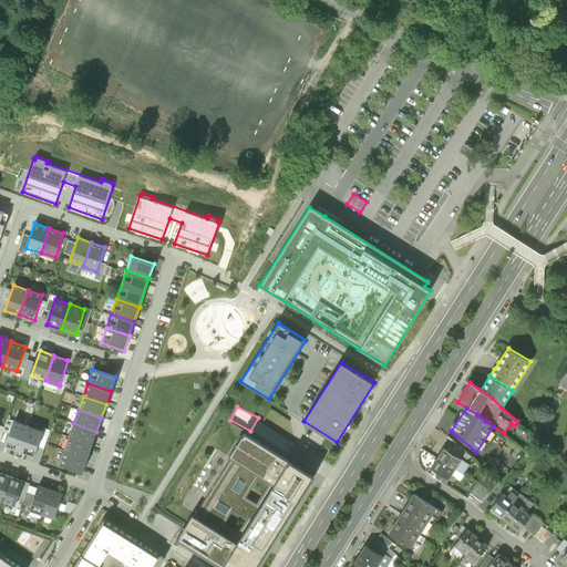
[(28,429),(12,423),(4,446),(20,452),(28,429)]
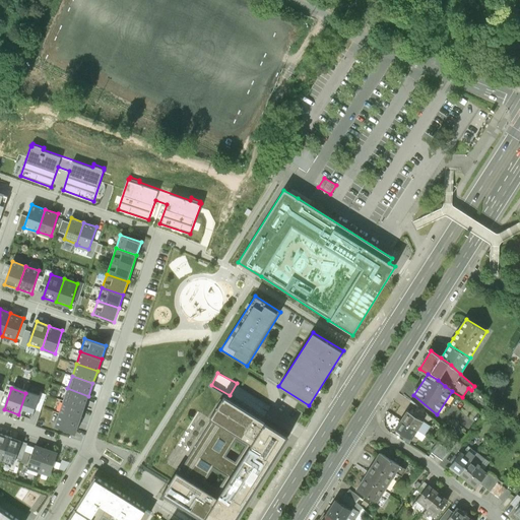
[(84,408),(88,396),(67,388),(63,401),(84,408)]
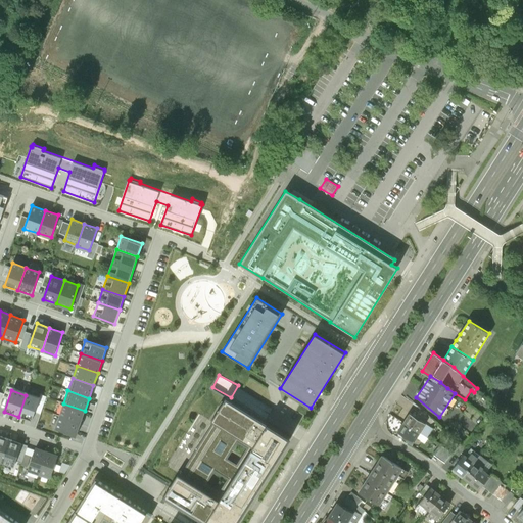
[(40,399),(26,395),(18,417),(33,421),(40,399)]
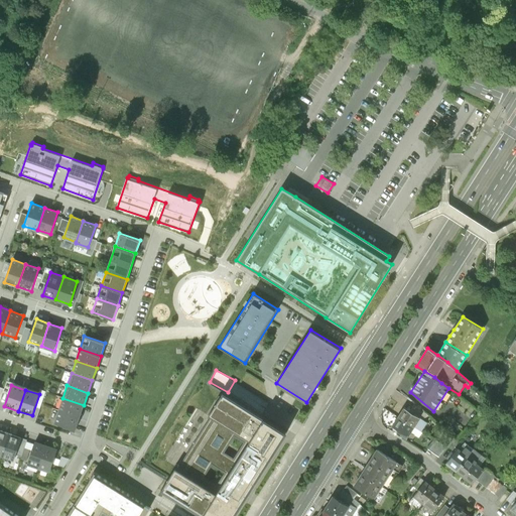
[(161,491),(201,515),(234,515),(287,432),(223,392),(209,415),(211,416),(177,470),(175,468),(161,491)]
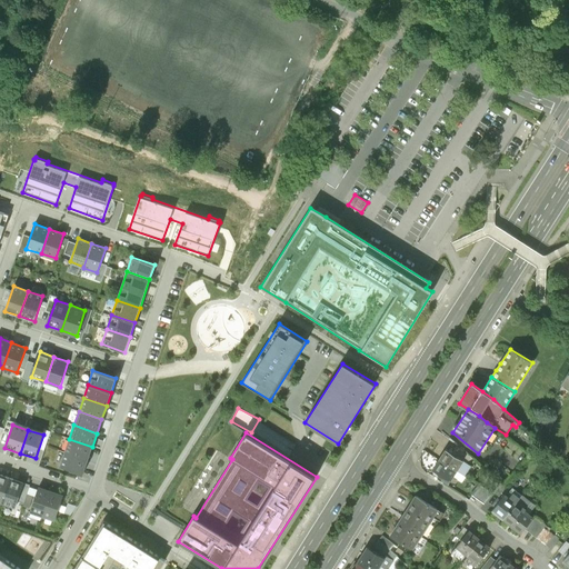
[(69,439),(65,452),(88,460),(92,447),(69,439)]
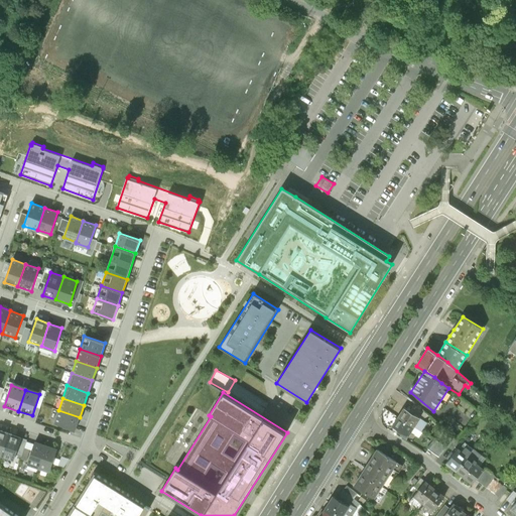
[(428,416),(414,403),(410,409),(411,409),(410,412),(422,419),(428,416)]
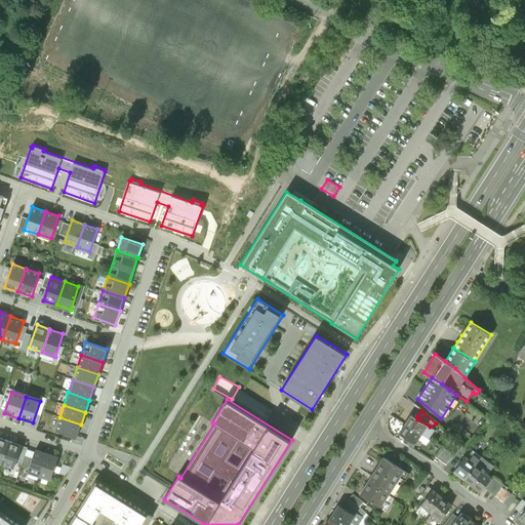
[(405,425),(420,434),(429,439),(434,430),(430,427),(417,419),(411,415),(405,425)]
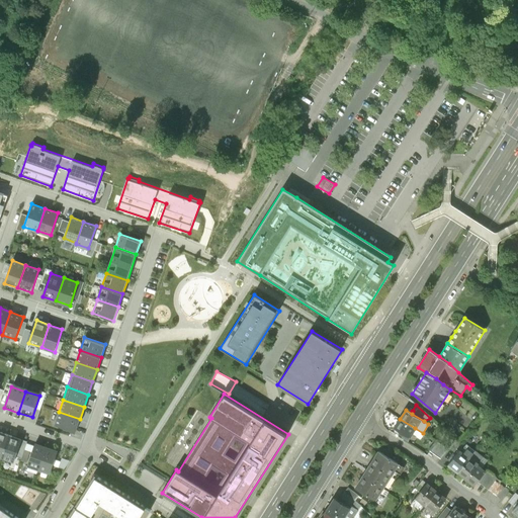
[(80,419),(59,412),(55,424),(76,432),(80,419)]
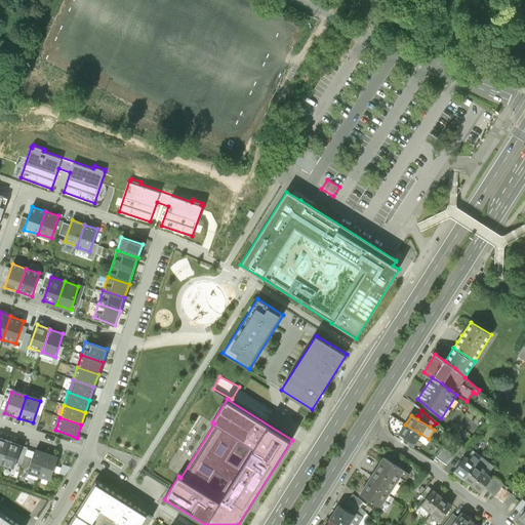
[(413,446),(420,434),(405,425),(400,434),(405,437),(404,440),(413,446)]
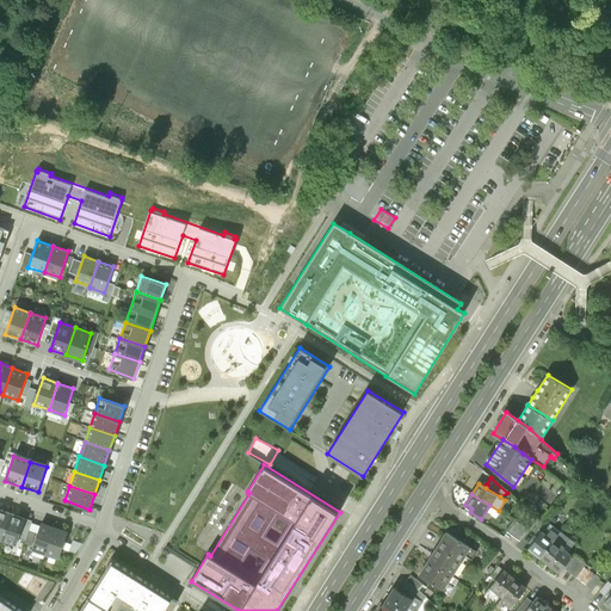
[(10,513),(0,510),(0,539),(1,541),(10,513)]
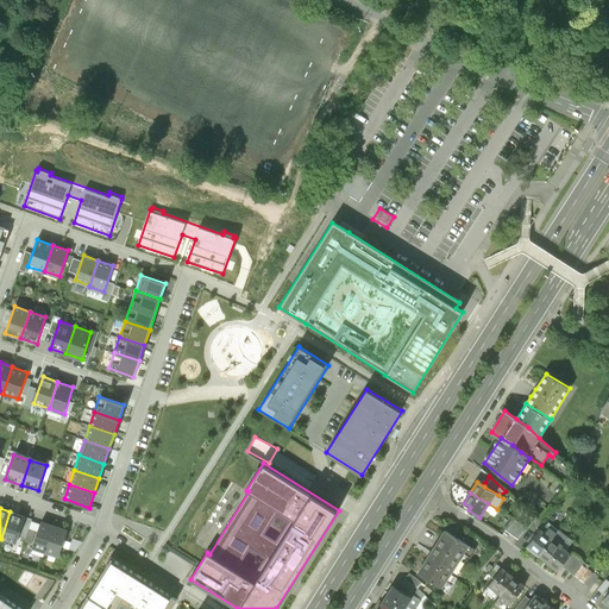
[(25,518),(10,512),(1,539),(16,544),(25,518)]
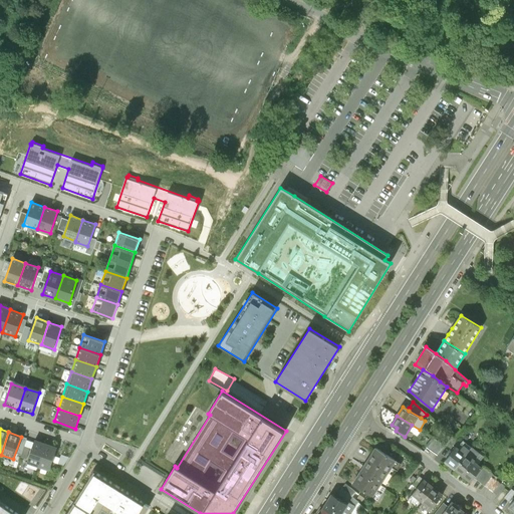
[(434,439),(427,449),(437,456),(444,447),(434,439)]
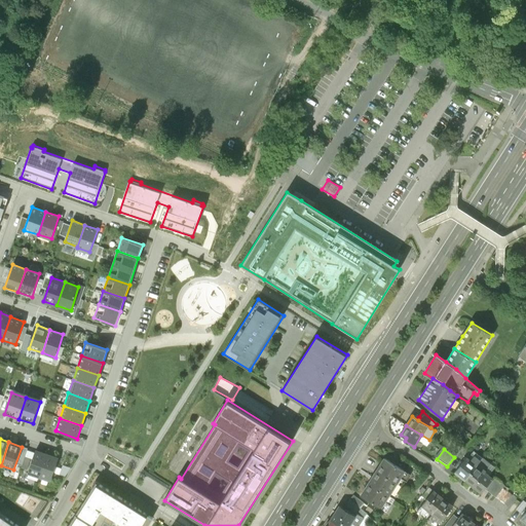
[(46,455),(35,451),(28,473),(39,477),(46,455)]
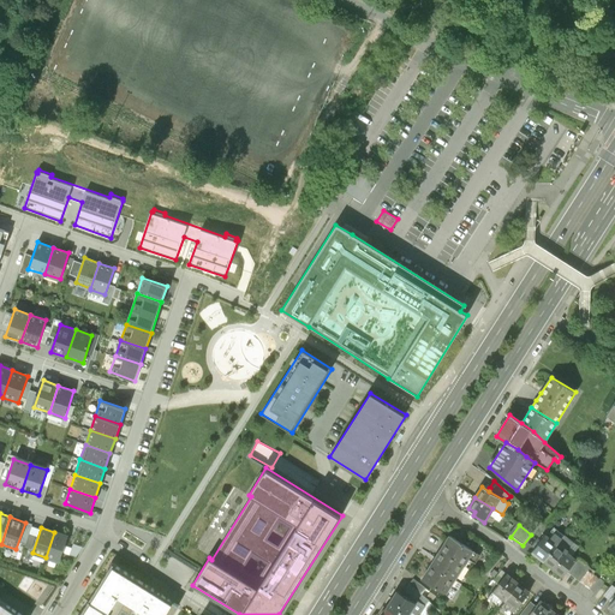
[(532,553),(543,562),(563,536),(553,527),(532,553)]
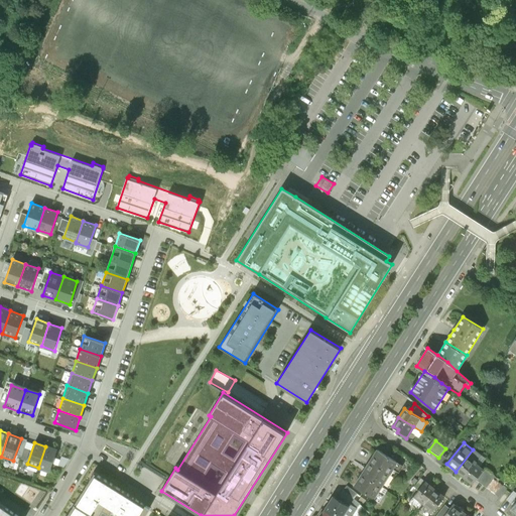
[(57,450),(45,446),(38,468),(49,472),(57,450)]
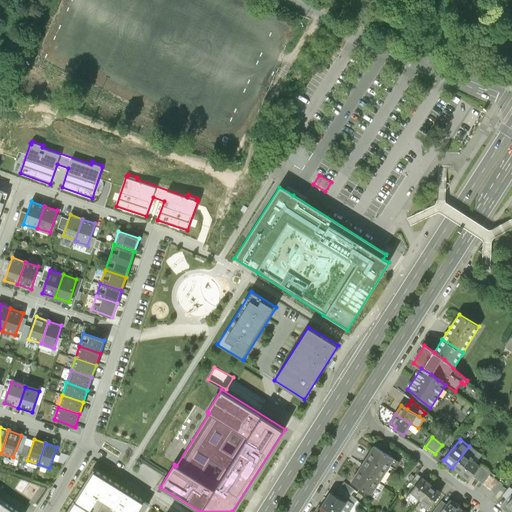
[(374,446),(367,459),(385,471),(389,465),(395,468),(399,462),(393,458),(374,446)]
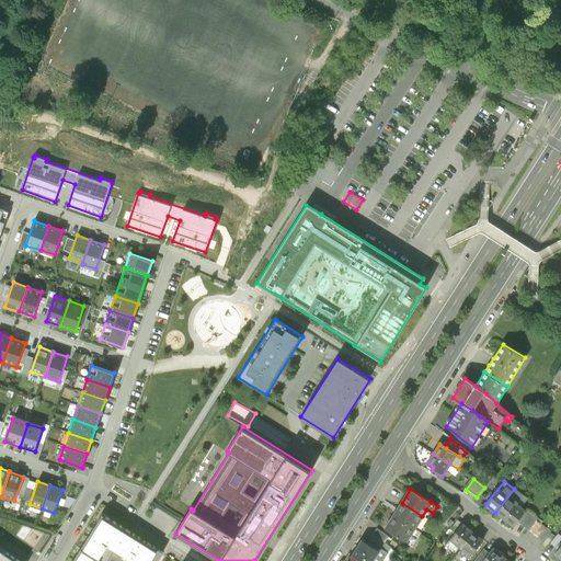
[(495,513),(504,521),(523,495),(514,489),(495,513)]
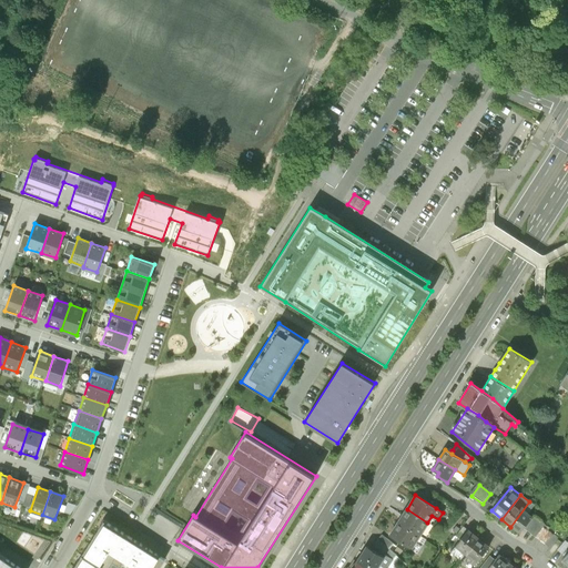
[(534,505),(529,501),(510,527),(519,534),(523,528),(533,516),(528,513),(534,505)]
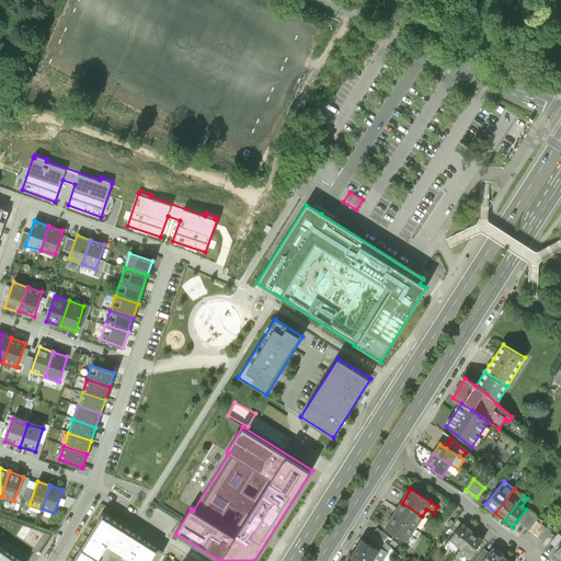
[(414,528),(422,516),(402,503),(393,516),(414,528)]
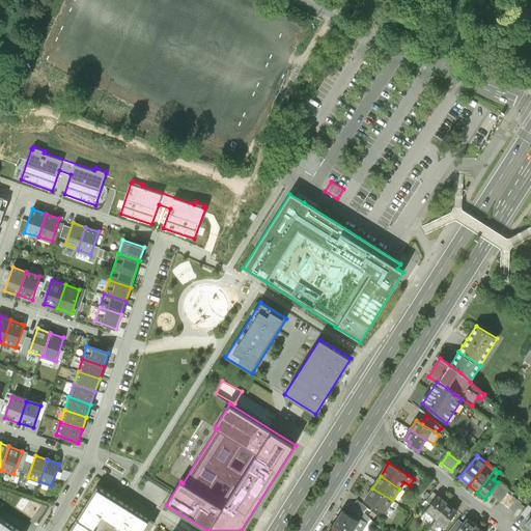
[(498,481),(498,482),(488,494),(513,513),(521,504),(512,497),(514,495),(498,481)]
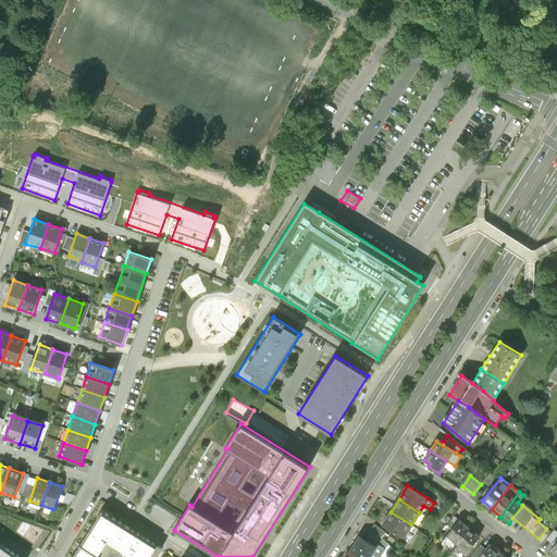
[(123,556),(156,556),(162,548),(153,543),(106,512),(101,519),(98,517),(72,556),(108,556),(113,549),(124,556),(123,556)]
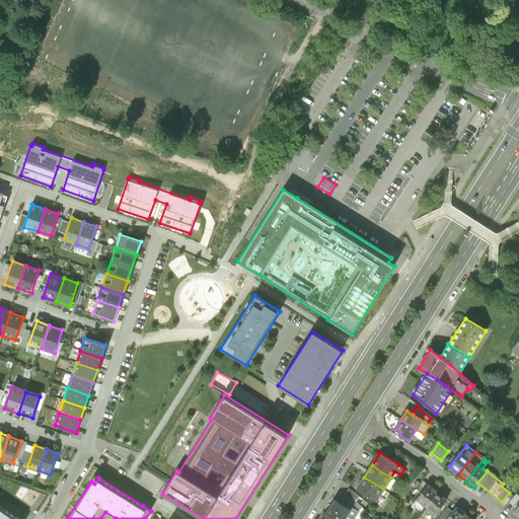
[(379,495),(383,489),(364,477),(356,490),(381,505),(385,499),(379,495)]
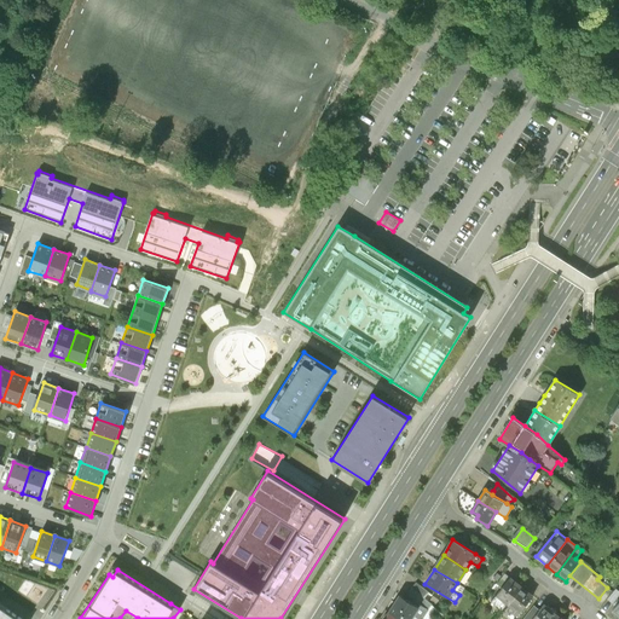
[(497,585),(503,590),(512,579),(505,574),(502,578),(498,584),(497,585)]
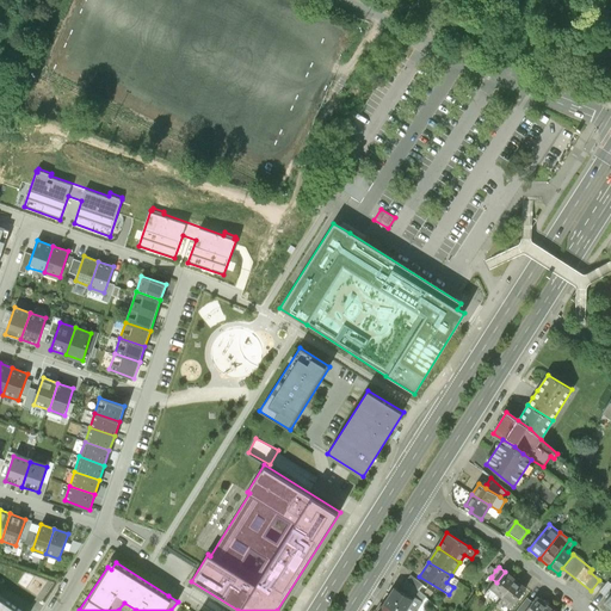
[(503,598),(504,597),(517,581),(505,572),(497,582),(491,588),(503,598)]
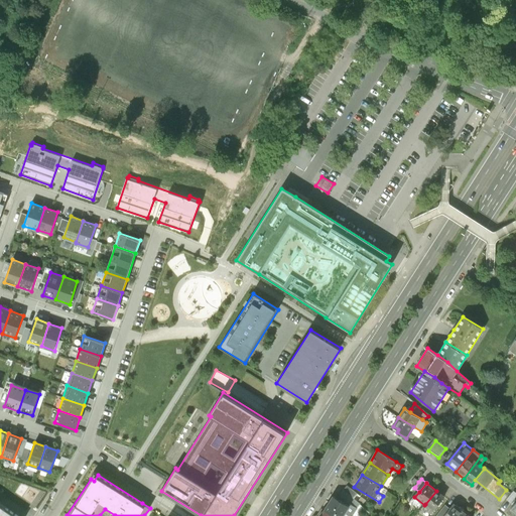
[(339,497),(350,504),(353,499),(357,494),(347,486),(343,491),(339,497)]
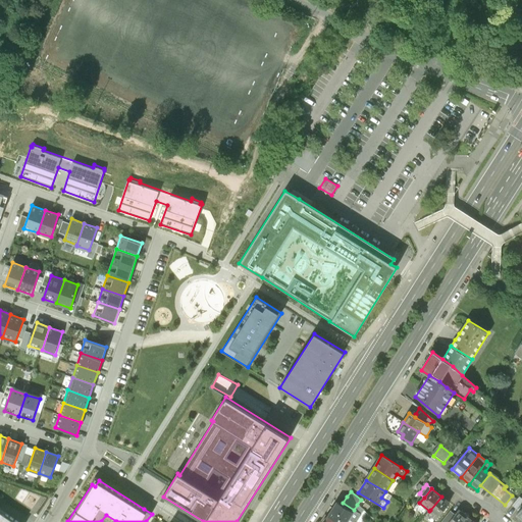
[(451,505),(441,497),(430,510),(439,517),(451,505)]
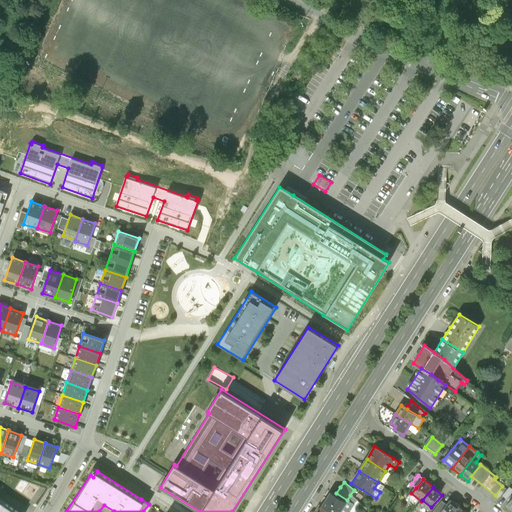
[(502,497),(506,501),(510,497),(509,496),(511,491),(511,490),(509,488),(502,497)]
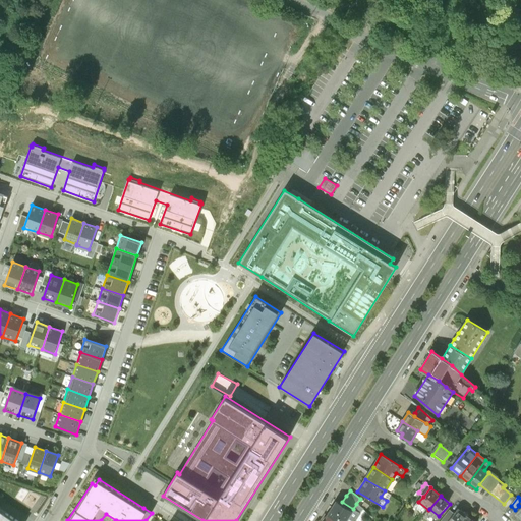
[(336,501),(327,516),(335,520),(345,520),(351,511),(336,501)]
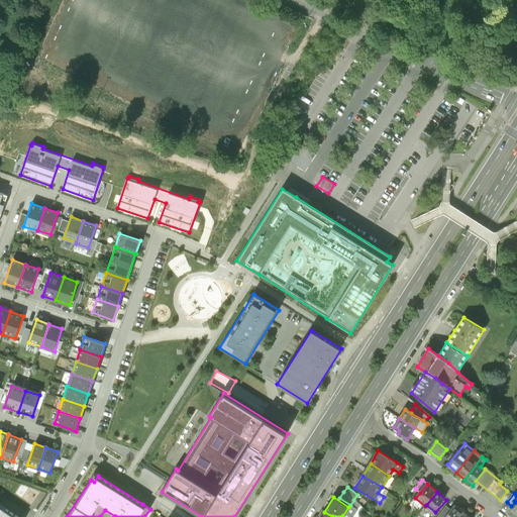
[(16,516),(0,505),(0,516),(16,516)]
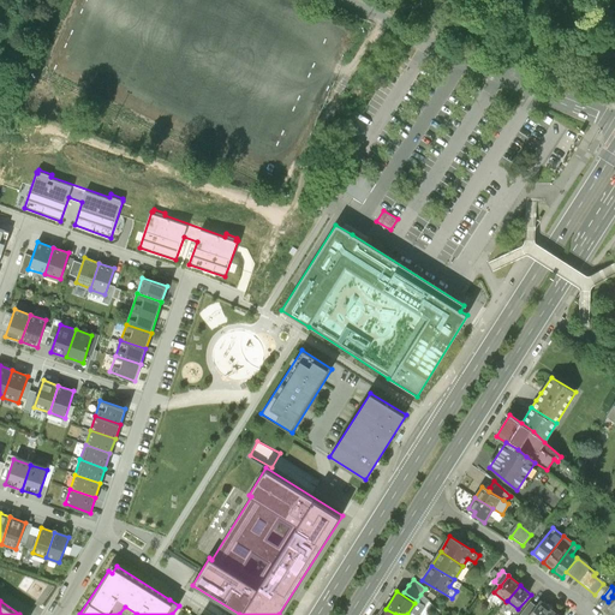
[(419,614),(425,607),(417,601),(415,603),(407,614),(419,614)]
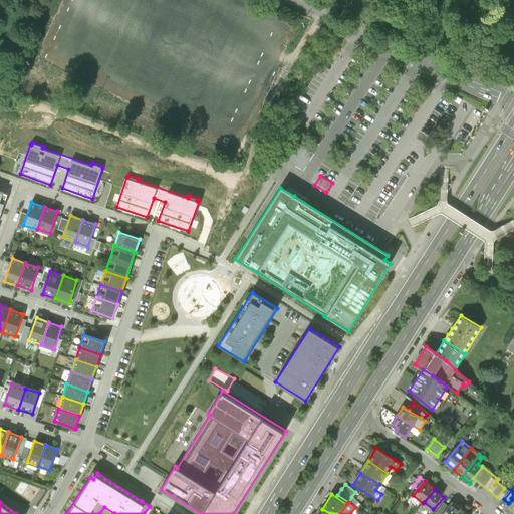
[(443,513),(458,513),(462,510),(452,503),(449,508),(443,513)]
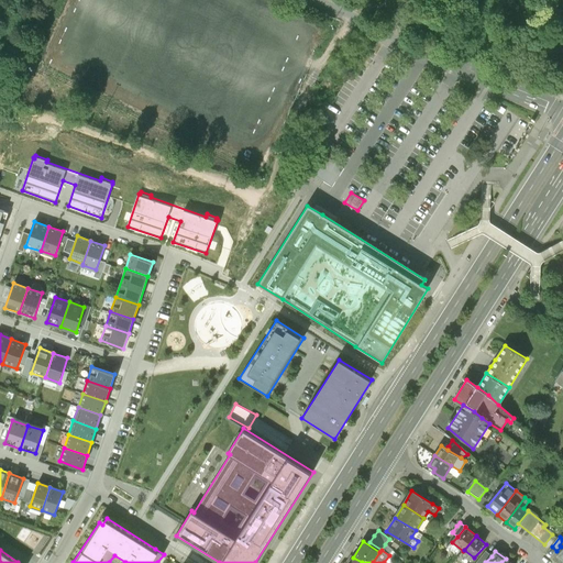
[(485,562),(492,556),(486,552),(476,562),(485,562)]
